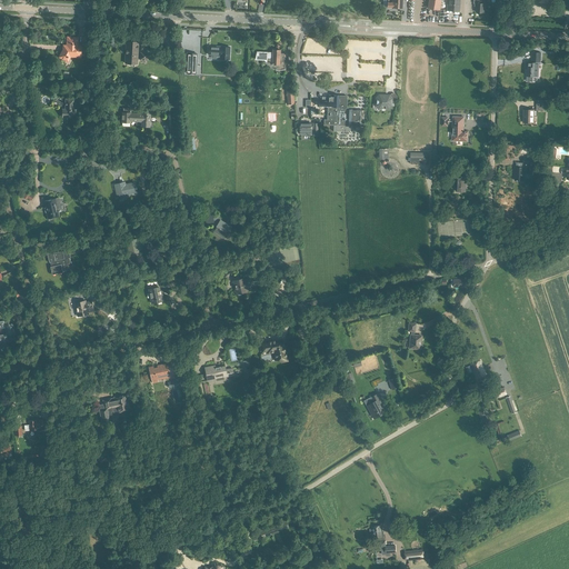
[(429,0),(429,8),(440,10),(441,0),(429,0)]
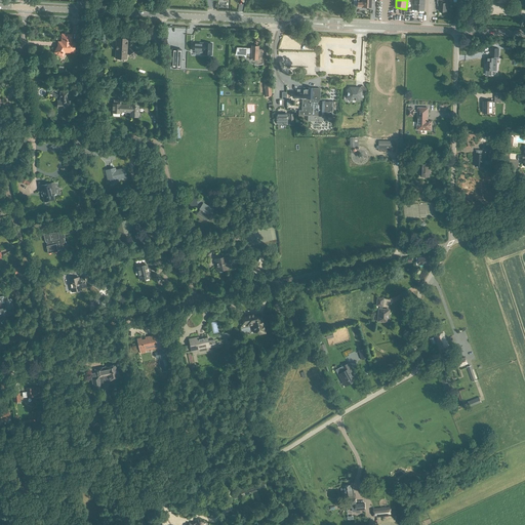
[(413,0),(413,9),(425,10),(425,0),(413,0)]
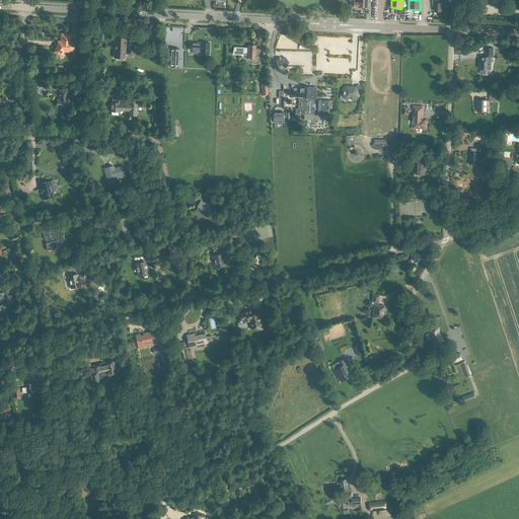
[(433,0),(433,6),(435,6),(434,11),(442,12),(442,6),(444,7),(444,0),(433,0)]
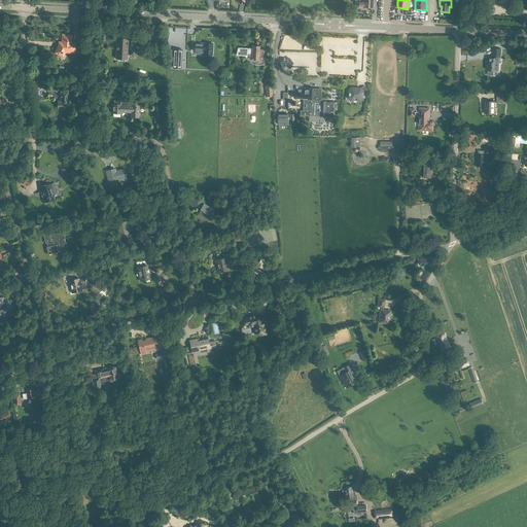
[(62,34),(62,42),(59,42),(59,46),(55,53),(63,57),(65,53),(75,53),(75,43),(72,42),(72,35),(62,34)]
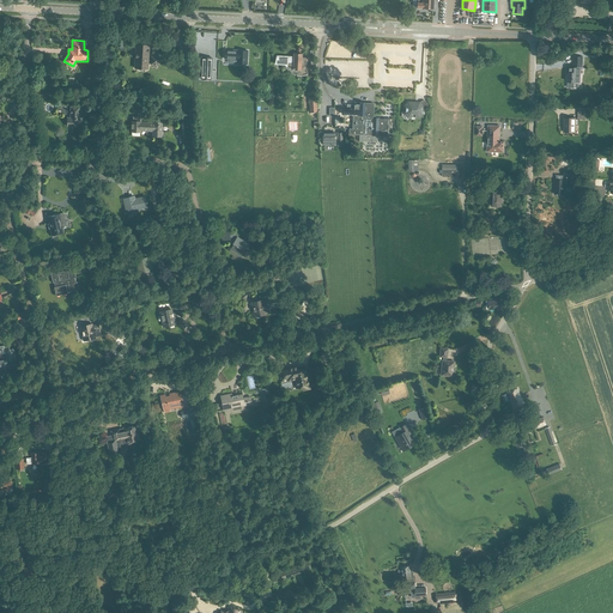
[(149,46),(137,44),(135,68),(147,70),(149,46)]
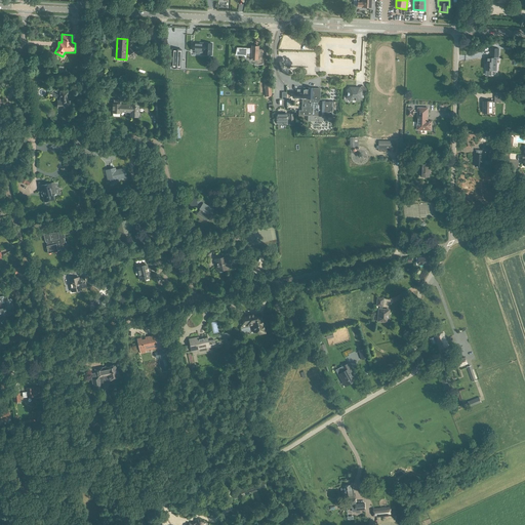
[(203,44),(193,43),(193,50),(203,50),(203,54),(212,55),(212,43),(203,43),(203,44)]
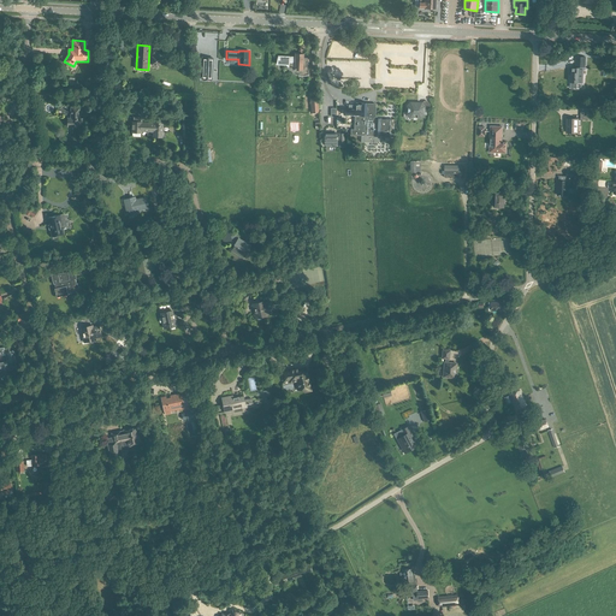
[(278,55),(276,64),(283,64),(283,63),(292,63),(292,65),(291,69),(294,70),(296,71),(297,72),(298,72),(301,72),(303,72),(304,72),(307,72),(308,72),(307,58),(307,59),(303,59),(303,54),(295,53),(295,58),(284,57),(278,55)]
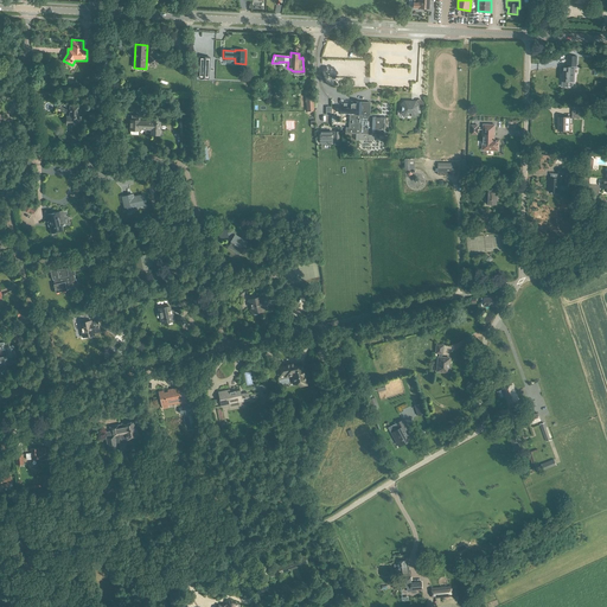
[(210,80),(211,57),(199,56),(198,78),(210,80)]
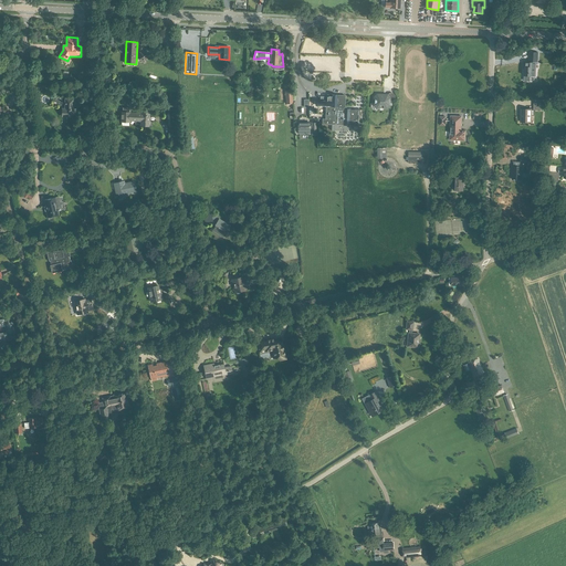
[(525,79),(528,79),(530,76),(535,76),(536,64),(537,64),(538,53),(530,52),(528,62),(524,62),(523,69),(524,69),(524,75),(525,75),(525,79)]
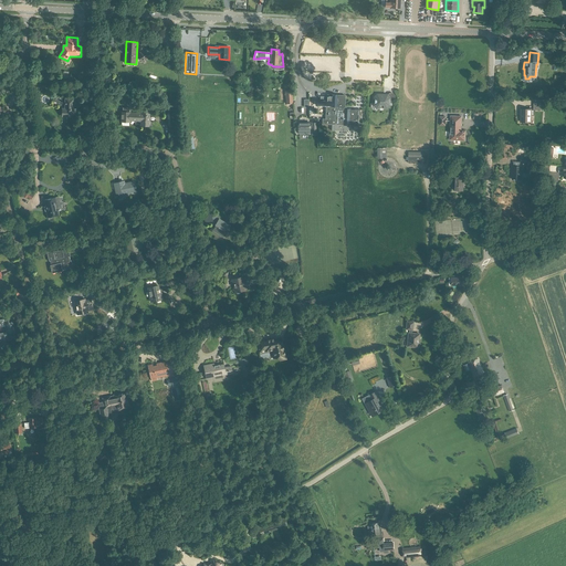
[(345,109),(346,96),(332,95),(331,96),(328,96),(328,97),(327,97),(321,96),(321,101),(317,100),(317,106),(326,106),(325,119),(323,119),(322,124),(332,125),(332,130),(336,130),(345,132),(346,130),(348,129),(349,127),(349,125),(359,126),(360,109),(345,109)]
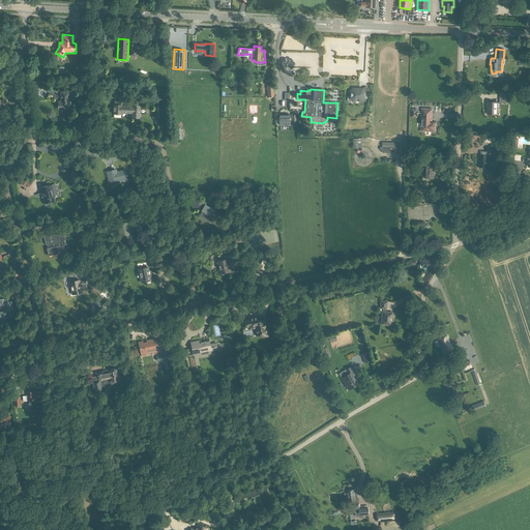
[(353,89),(351,91),(351,98),(353,100),(356,101),(356,102),(357,102),(358,102),(359,102),(359,101),(362,101),(364,99),(364,94),(367,95),(370,92),(364,91),(362,89),(353,89)]
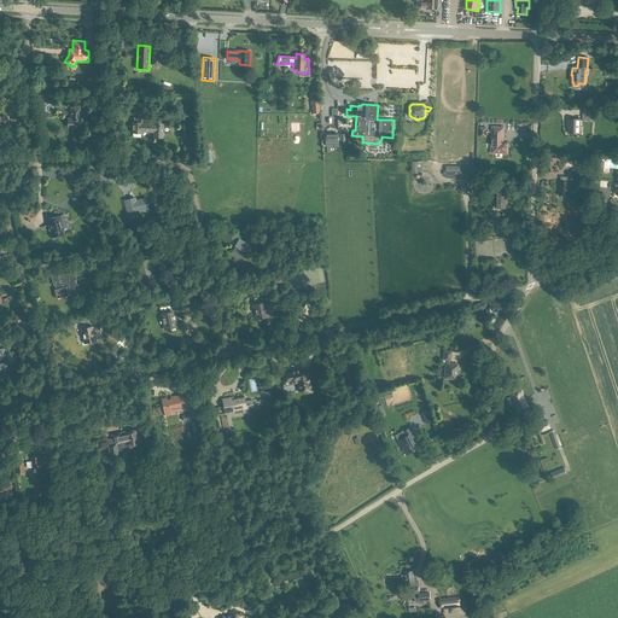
[(71,120),(68,118),(68,127),(80,128),(81,120),(80,120),(80,109),(71,109),(71,120)]
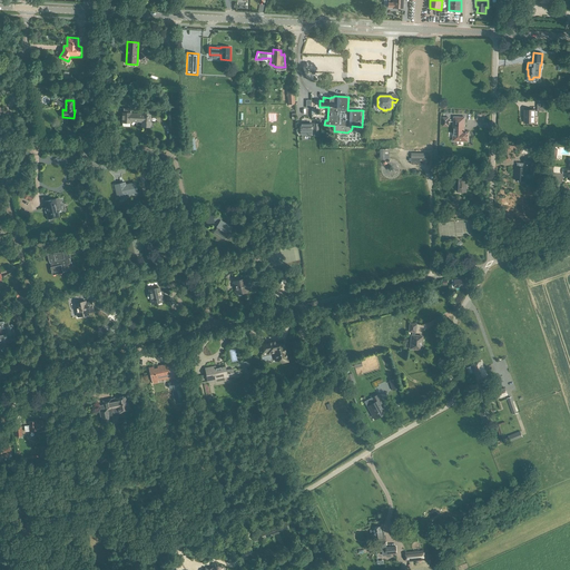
[(547,100),(539,100),(539,104),(538,104),(537,110),(544,111),(544,110),(547,110),(547,104),(547,100)]
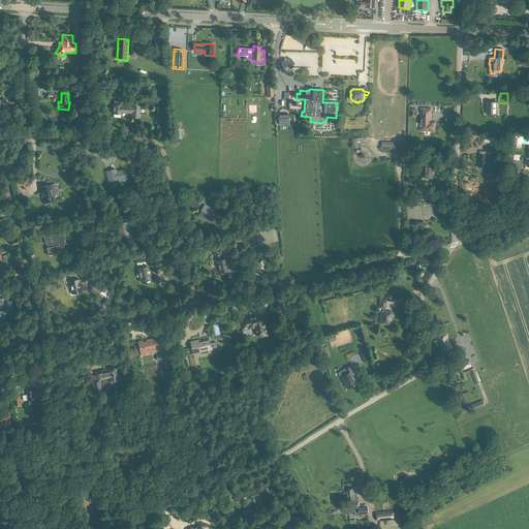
[(115,105),(114,105),(114,114),(121,114),(121,113),(132,113),(131,117),(139,118),(139,104),(132,103),(132,106),(122,106),(122,100),(115,100),(115,105)]
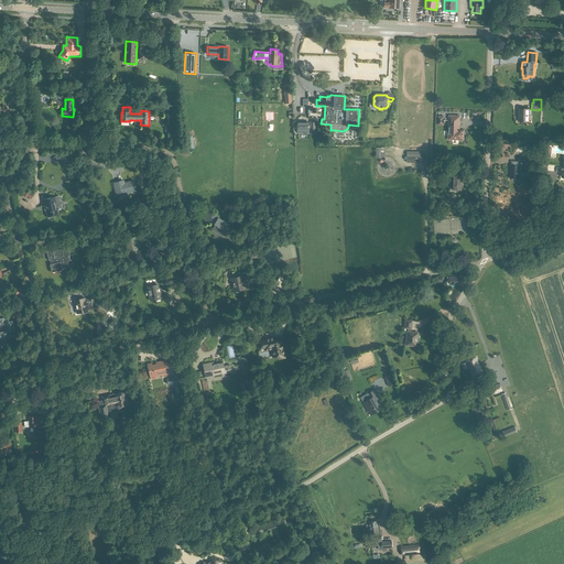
[(519,121),(529,121),(530,109),(519,109),(519,121)]
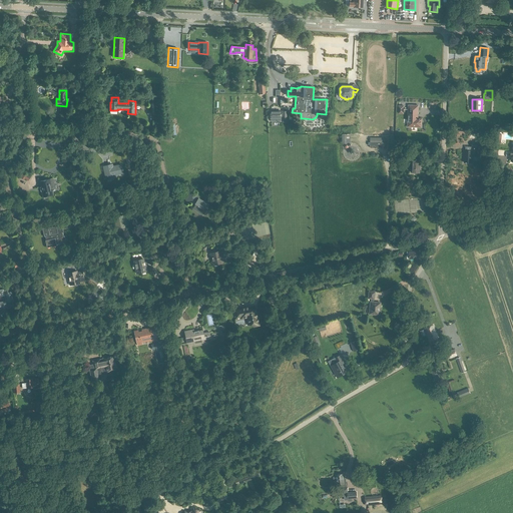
[(418,114),(418,110),(409,109),(408,110),(410,110),(409,114),(408,114),(408,127),(412,127),(412,126),(416,126),(416,127),(422,127),(422,118),(417,118),(417,114),(418,114)]
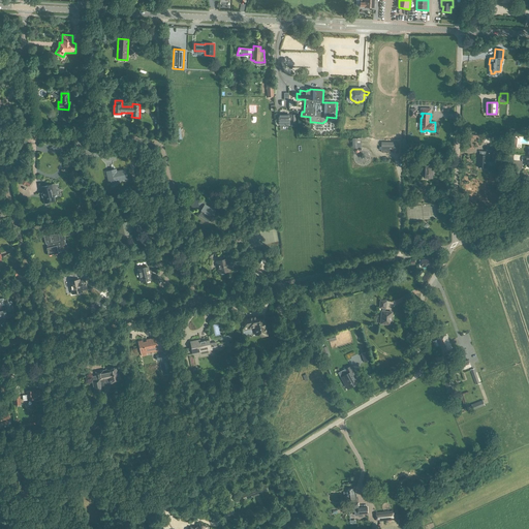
[(289,115),(279,115),(279,125),(289,125),(289,115)]
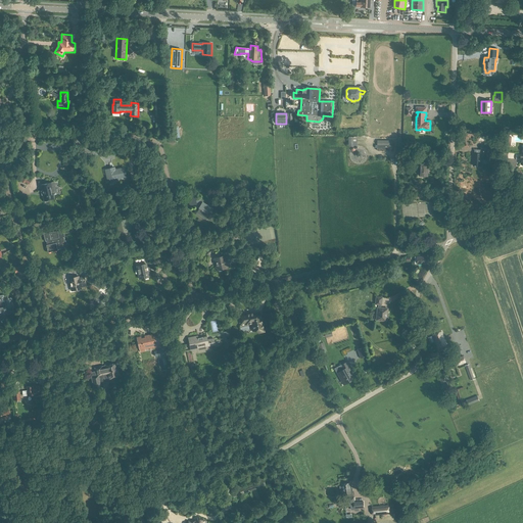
[(394,141),(378,141),(378,151),(394,151),(394,141)]
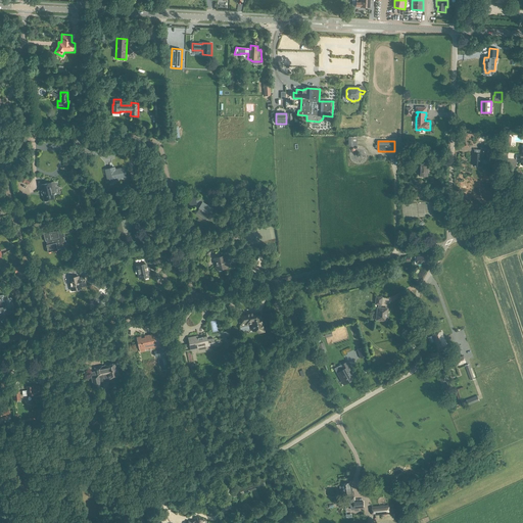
[(482,159),(489,159),(489,150),(490,145),(481,145),(481,150),(482,150),(482,153),(474,153),(473,165),(481,167),(482,159)]
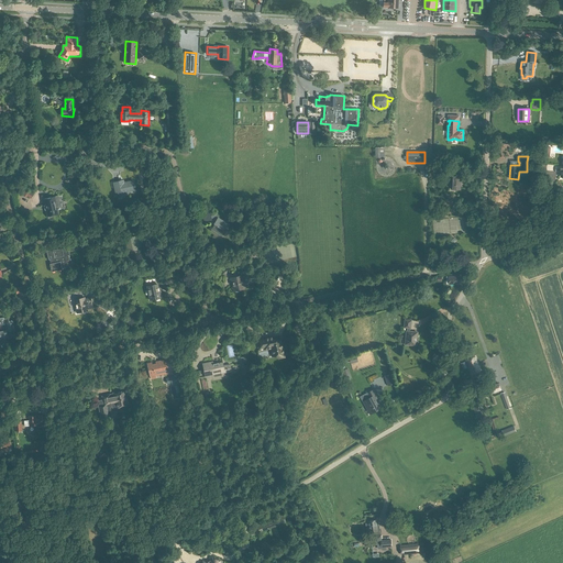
[(461,190),(461,175),(453,174),(452,189),(461,190)]
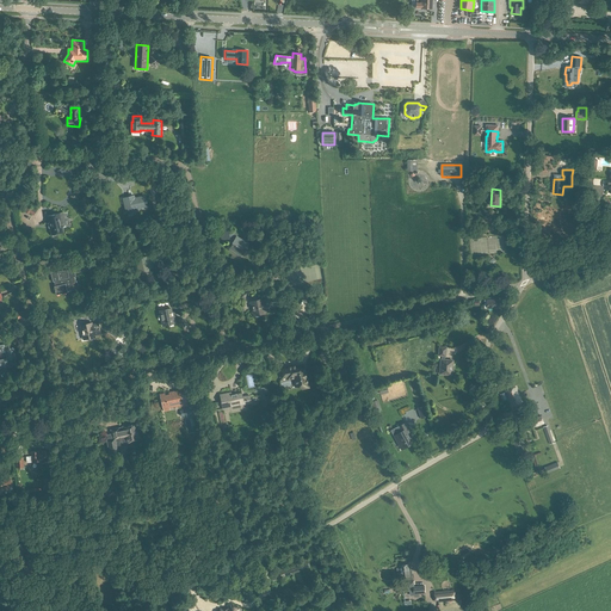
[(134,197),(124,198),(127,213),(136,211),(136,209),(147,207),(144,197),(134,199),(134,197)]
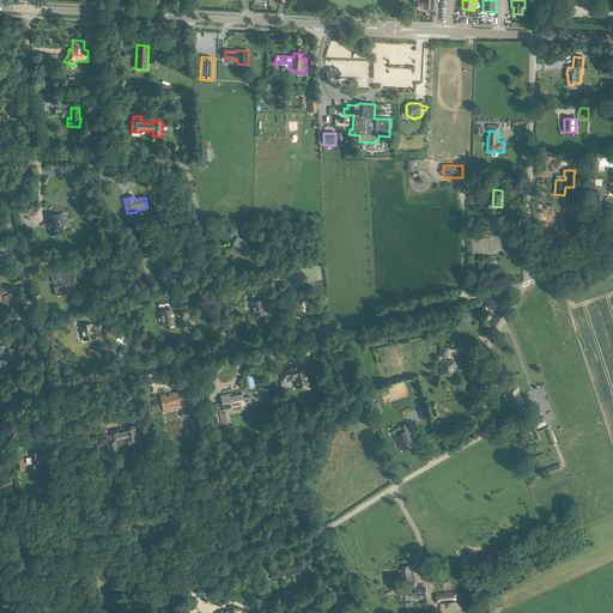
[(50,229),(52,236),(64,232),(60,214),(48,217),(50,229)]
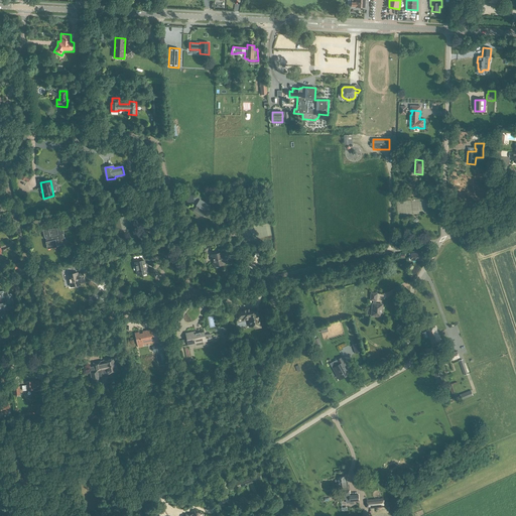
[(211,206),(200,199),(197,198),(192,198),(191,190),(185,192),(186,200),(187,203),(192,202),(194,204),(197,206),(194,211),(205,217),(208,212),(207,212),(211,206)]
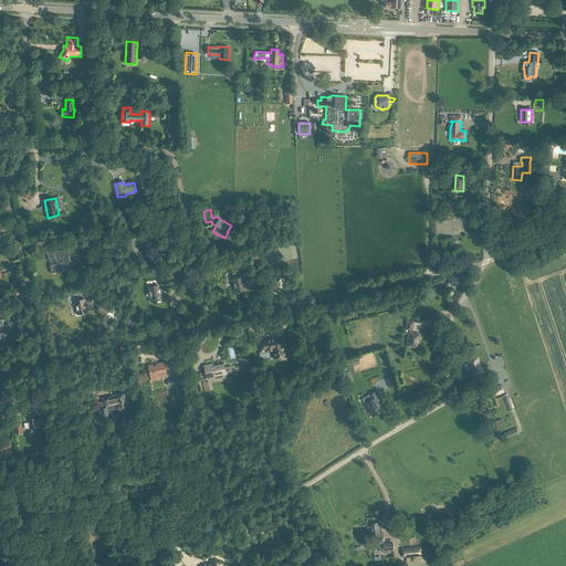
[(136,239),(127,240),(129,251),(138,250),(138,249),(150,245),(148,237),(136,240),(136,239)]
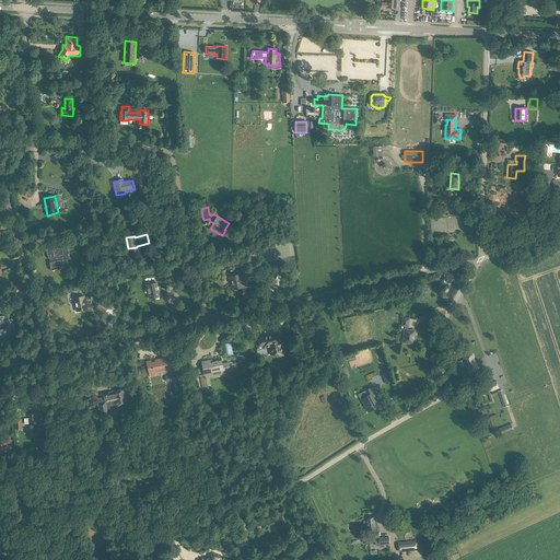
[(51,270),(62,268),(62,267),(67,266),(67,265),(72,264),(70,257),(69,257),(69,254),(68,247),(61,248),(63,255),(55,257),(54,249),(53,249),(53,248),(47,249),(48,258),(49,258),(50,261),(49,263),(51,270)]
